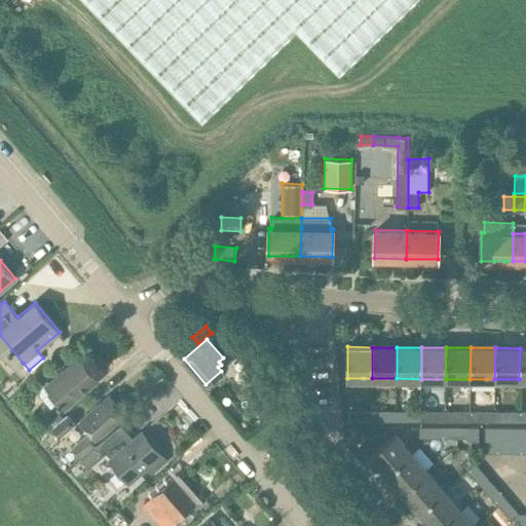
[(65,408),(99,380),(78,357),(49,381),(46,378),(35,388),(50,407),(57,402),(60,405),(62,404),(65,408)]
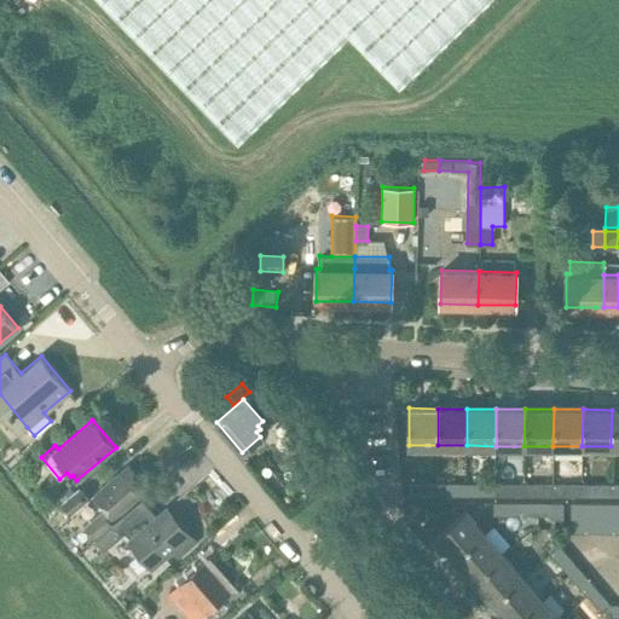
[(296,474),(310,490),(328,473),(314,457),(296,474)]
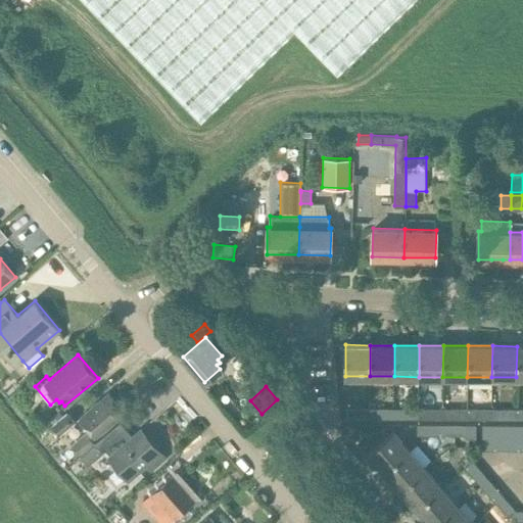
[(96,436),(126,411),(109,392),(80,418),(89,428),(70,444),(80,456),(95,442),(92,438),(95,436),(96,436)]
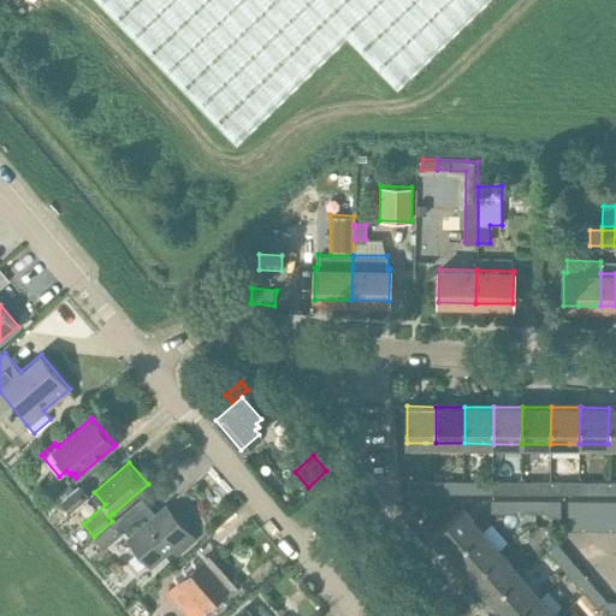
[(579,493),(579,481),(570,481),(572,472),(552,472),(552,481),(550,481),(550,493),(579,493)]
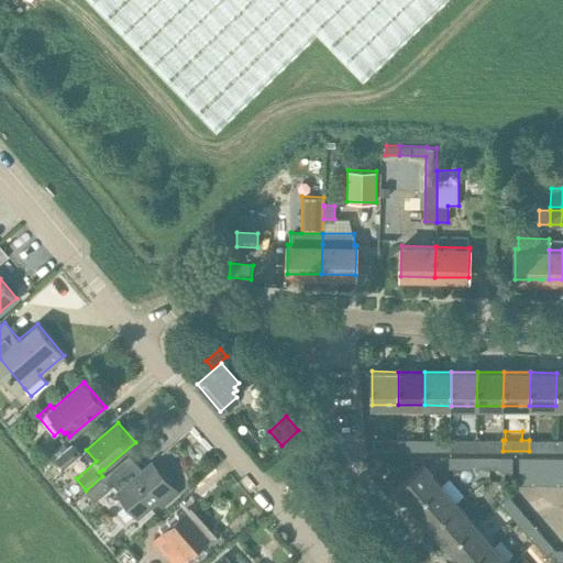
[(65,438),(52,449),(57,456),(70,445),(65,438)]
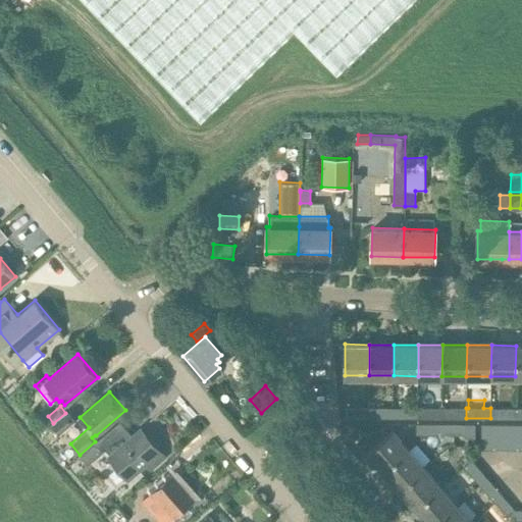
[(368,417),(368,407),(347,407),(347,417),(368,417)]
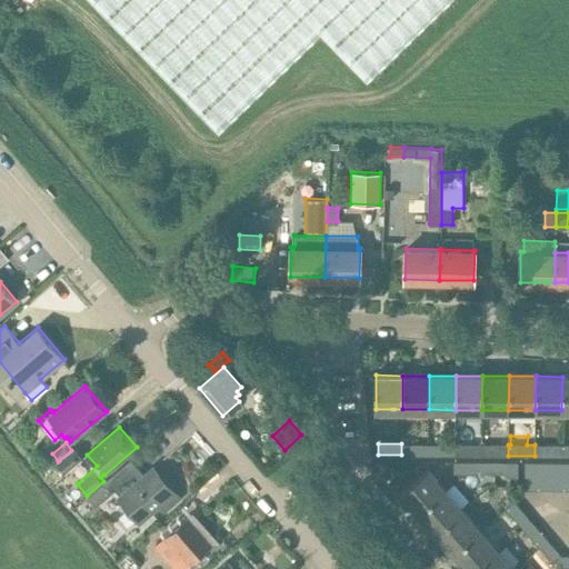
[(428,455),(428,443),(401,443),(401,455),(428,455)]
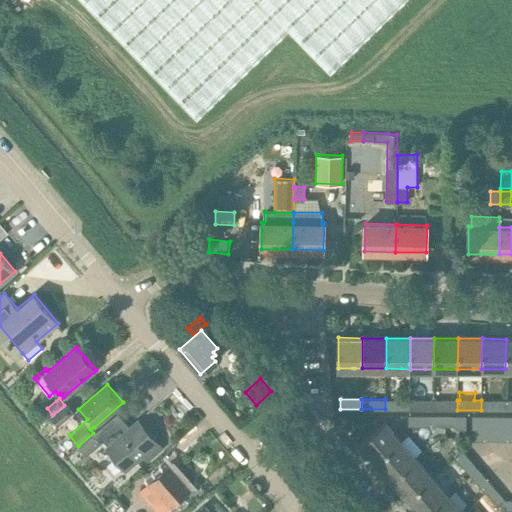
[(409,409),(409,399),(385,399),(385,409),(409,409)]
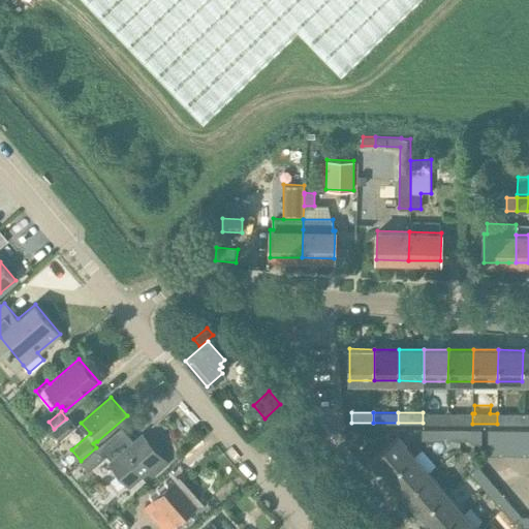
[(447,423),(447,412),(423,412),(423,423),(447,423)]
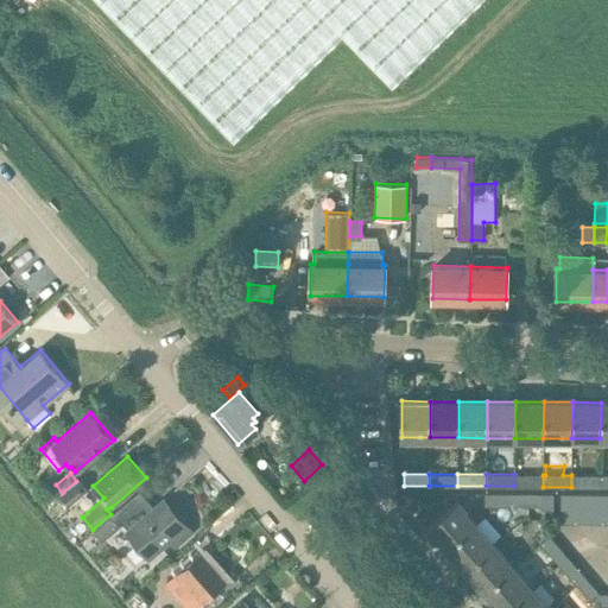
[(543,487),(543,475),(514,474),(514,486),(543,487)]
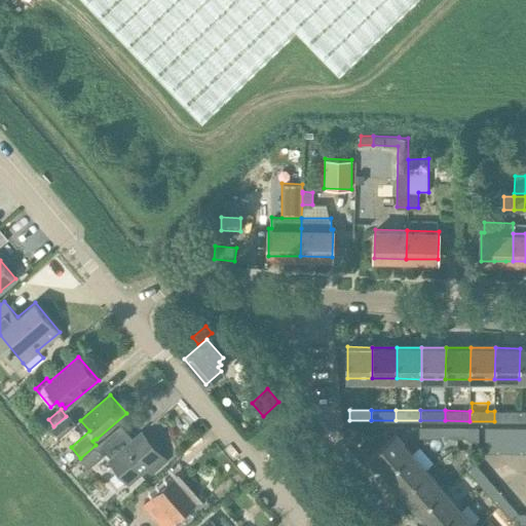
[(519,421),(519,411),(494,411),(494,421),(519,421)]
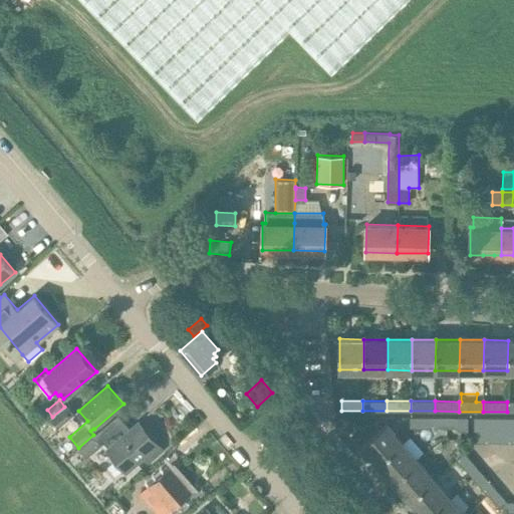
[(58,427),(73,414),(66,405),(64,407),(52,417),(51,419),(58,427)]
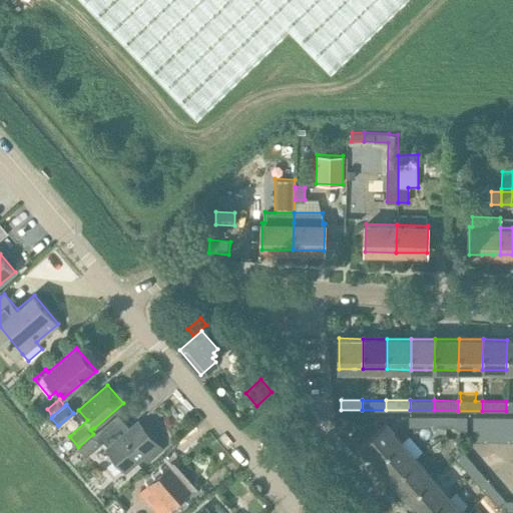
[(130,428),(118,414),(117,413),(93,434),(94,435),(79,448),(86,455),(101,443),(104,440),(109,446),(107,448),(125,470),(144,453),(149,459),(161,449),(137,421),(130,428)]
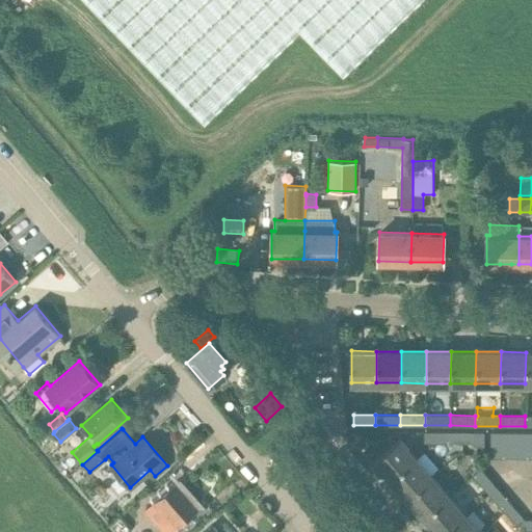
[(360,431),(346,430),(348,448),(362,447),(360,431)]
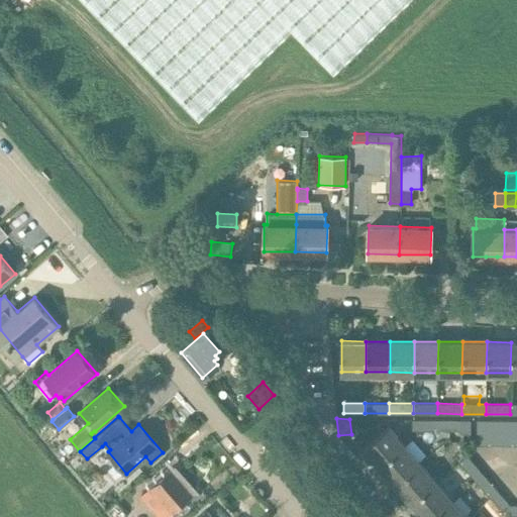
[(436,429),(436,419),(411,419),(411,429),(436,429)]
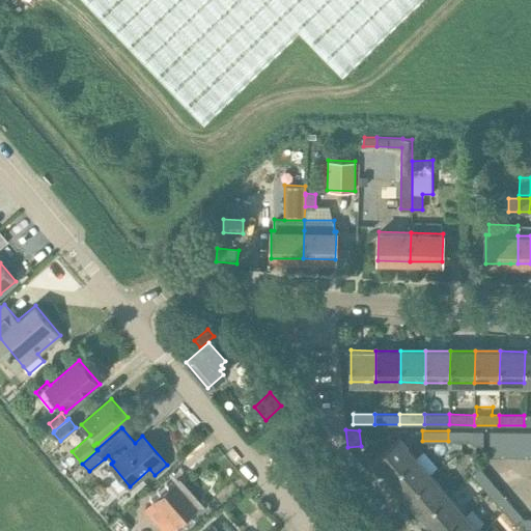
[(473,441),(473,430),(448,430),(448,441),(473,441)]
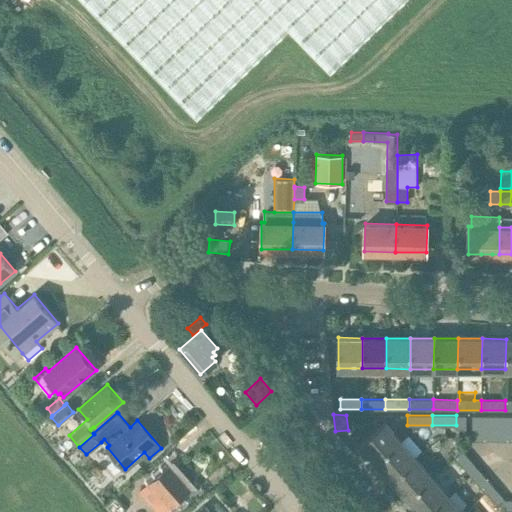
[(456,415),(456,425),(456,437),(465,437),(466,415),(456,415)]
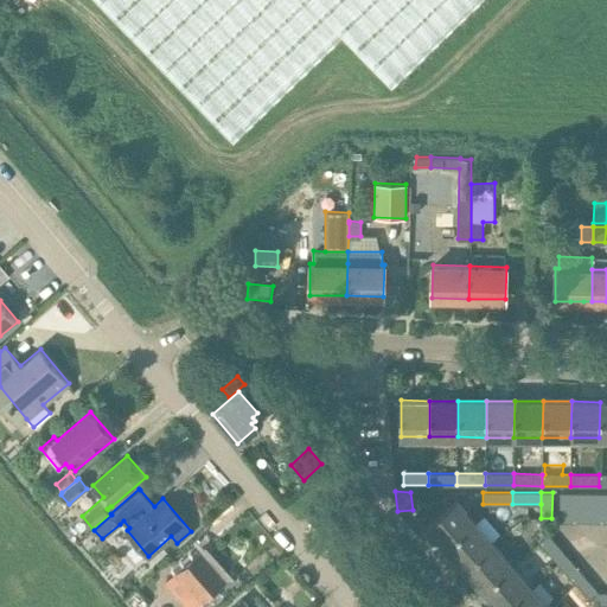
[(606,522),(606,492),(560,493),(560,522),(606,522)]
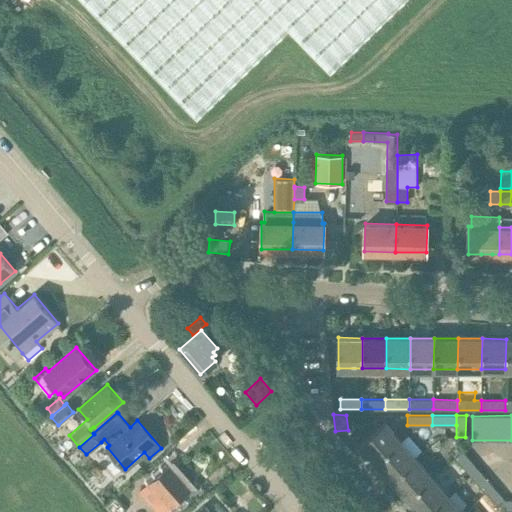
[(377,461),(400,441),(385,423),(361,443),(377,461)]
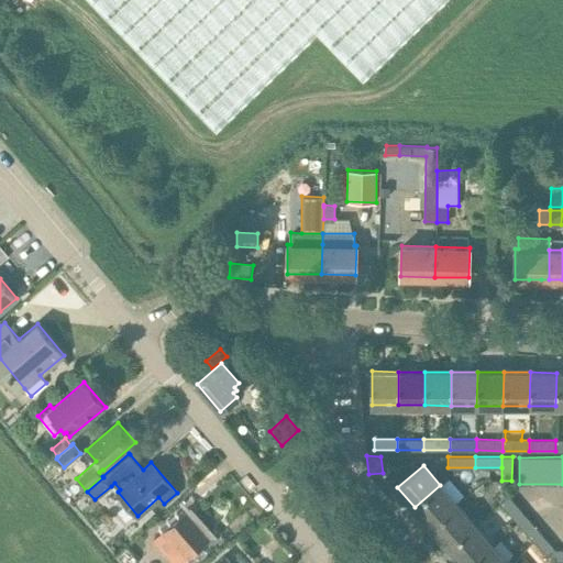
[(432,527),(457,505),(440,485),(415,507),(432,527)]
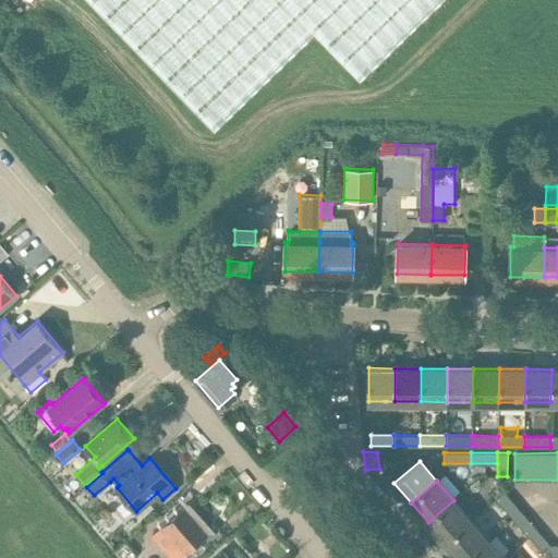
[(512,518),(521,510),(504,492),(496,498),(512,518)]
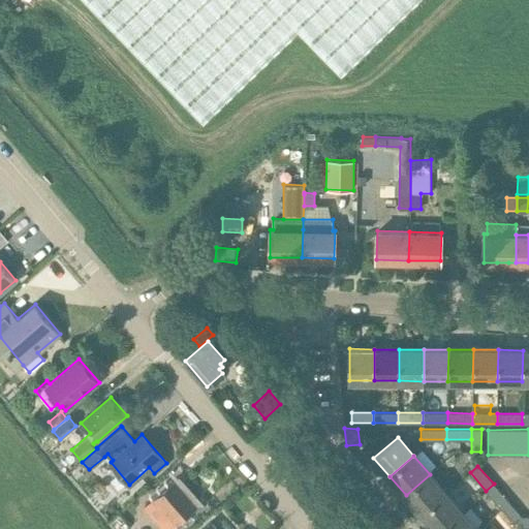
[(422,514),(445,493),(430,474),(406,495),(422,514)]
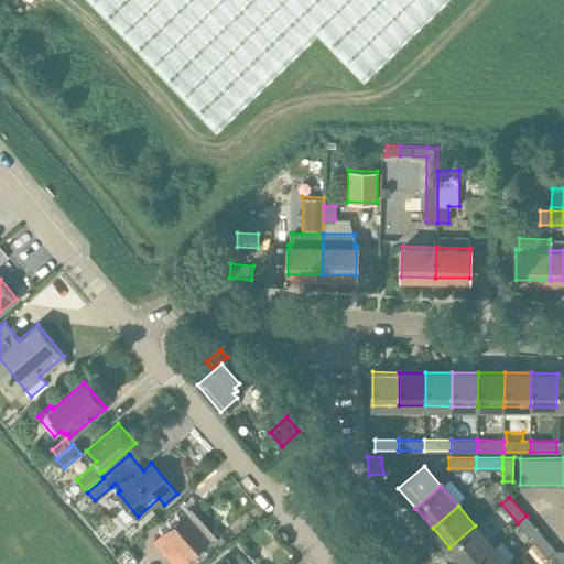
[(155,538),(153,539),(156,542),(170,557),(175,563),(181,563),(188,557),(210,538),(186,510),(164,530),(155,538)]
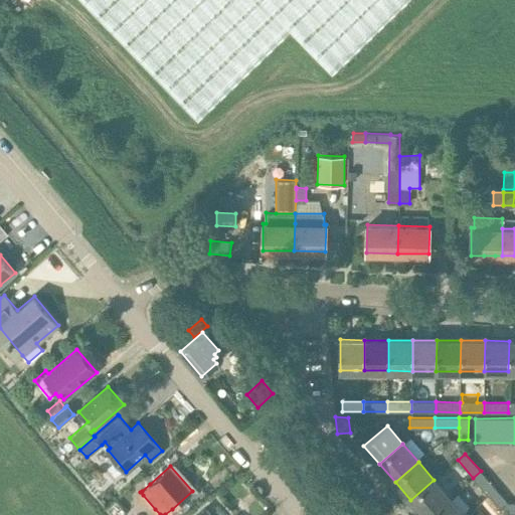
[(489,496),(496,489),(481,471),(473,478),(489,496)]
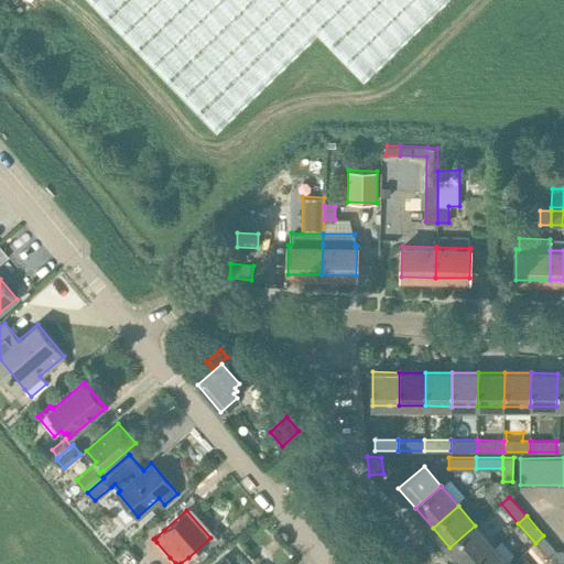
[(464,563),(470,563),(492,545),(475,525),(449,548),(464,563)]
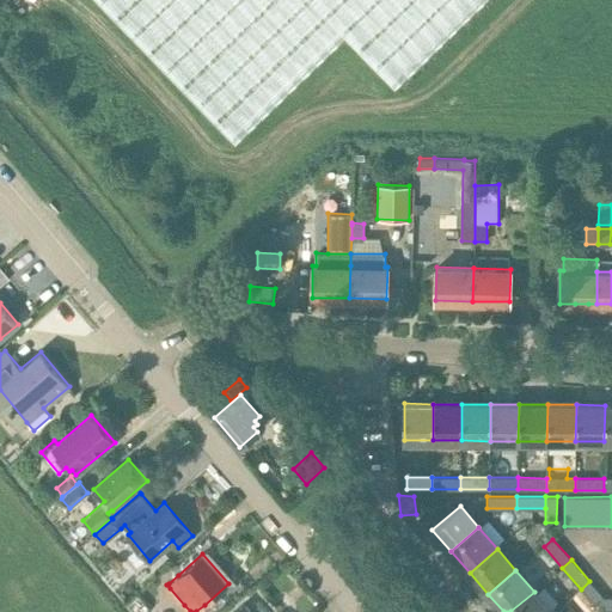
[(598,609),(603,598),(589,581),(581,589),(598,609)]
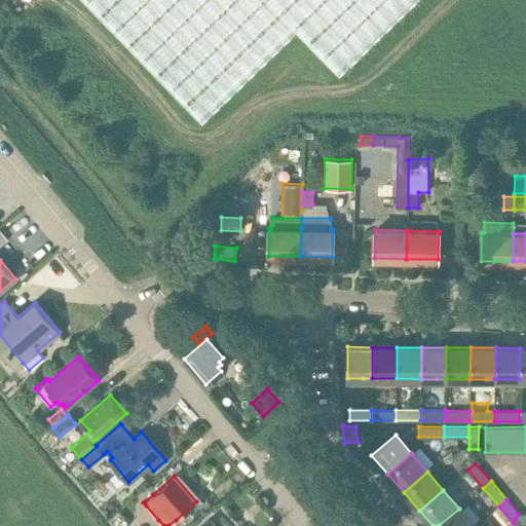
[(474,525),(459,509),(439,525),(474,525)]
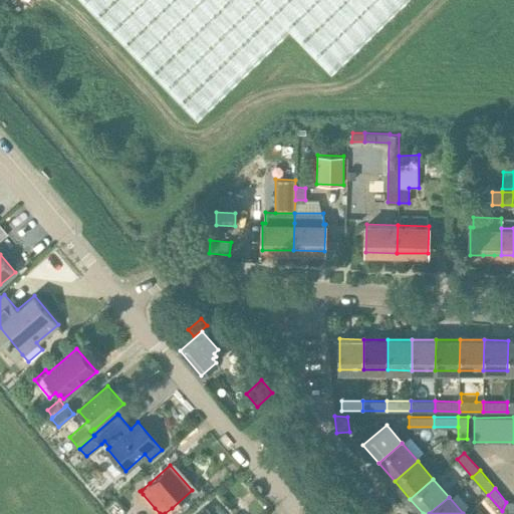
[(513,511),(513,501),(506,502),(502,511),(513,511)]
